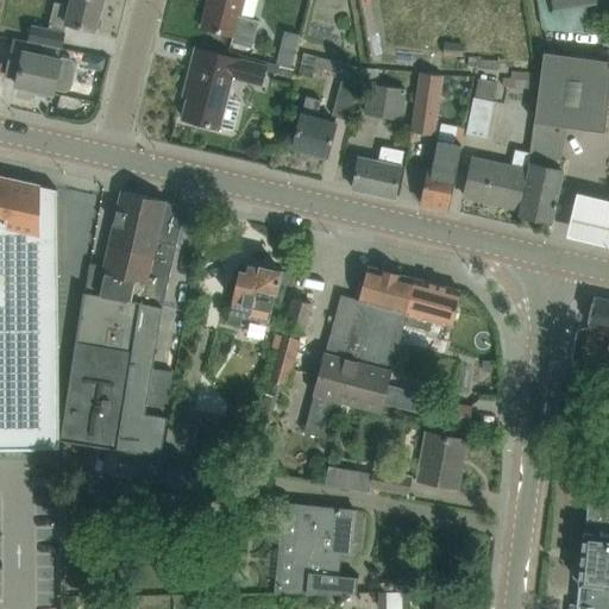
[(61,48),(67,23),(95,30),(102,0),(68,0),(68,6),(54,2),(46,29),(30,25),(27,41),(44,44),(58,48),(61,48)]
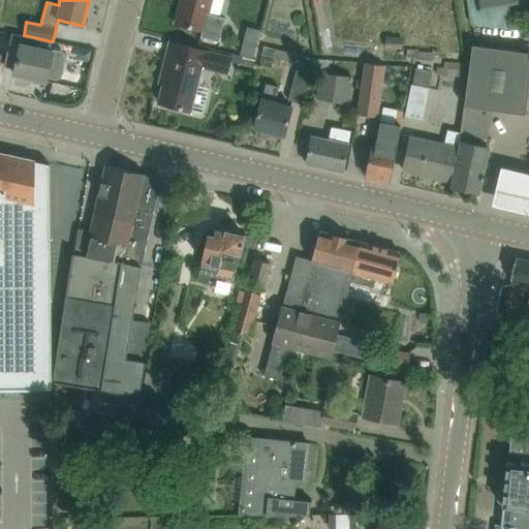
[(207,13),(210,0),(181,0),(176,24),(203,31),(200,36),(219,41),(225,18),(207,13)]
